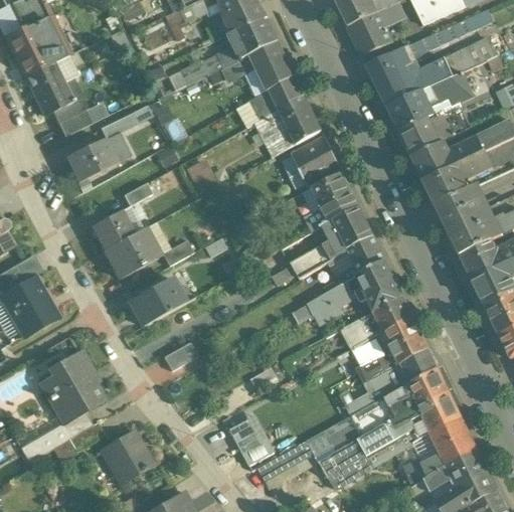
[(16,0),(8,4),(20,29),(50,15),(42,0),(16,0)]
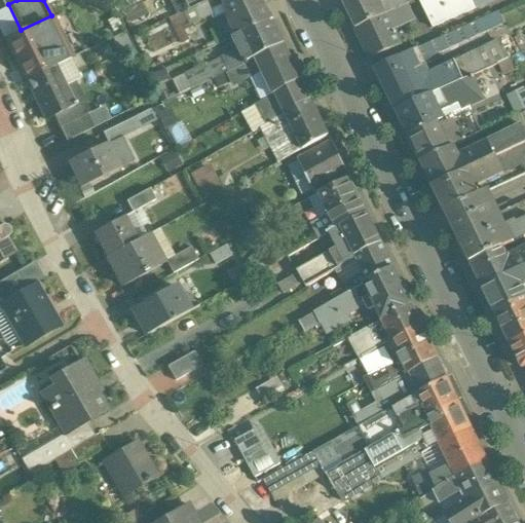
[(186,8),(181,10),(187,23),(211,12),(204,0),(186,8)]
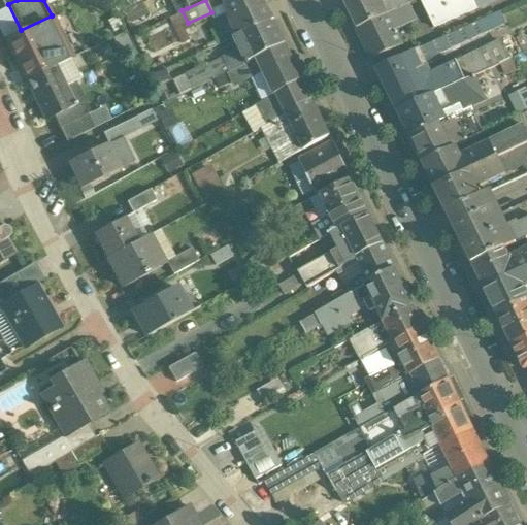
[(183,0),(187,8),(205,0),(183,0)]
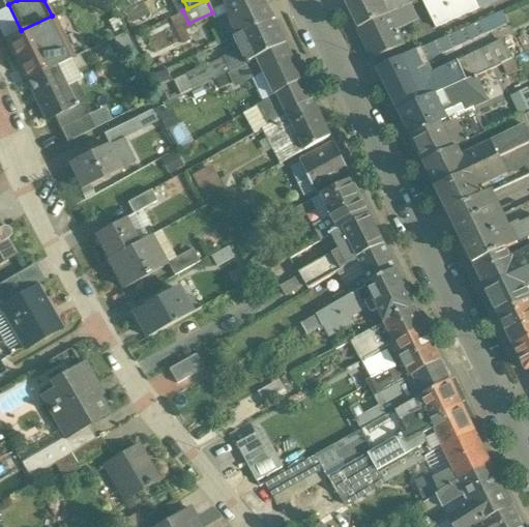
[(224,0),(240,32),(274,18),(265,0),(224,0)]
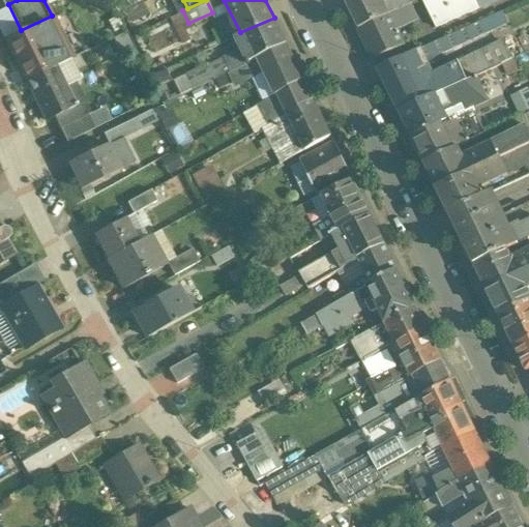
[(344,0),(357,26),(387,11),(381,0),(344,0)]
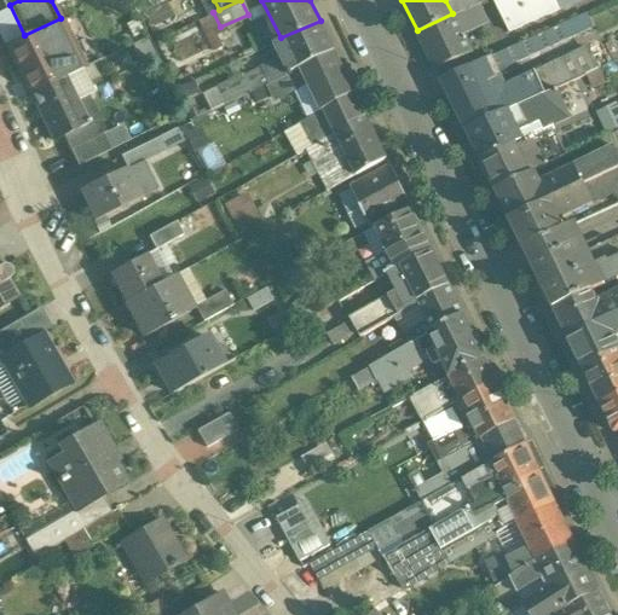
[(445,0),(452,13),(472,5),(469,0),(445,0)]
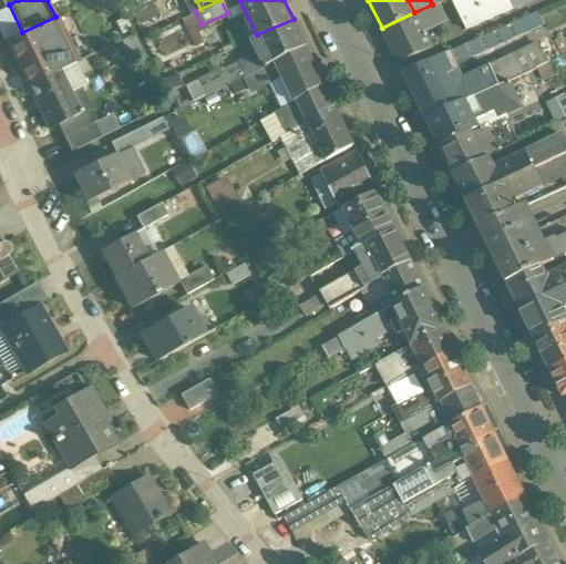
[(453,0),(466,26),(523,0),(453,0)]
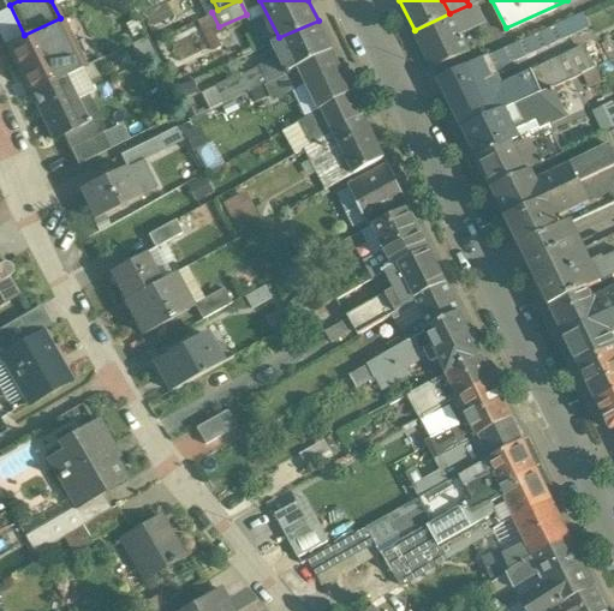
[(449,13),(415,30),(415,31),(431,66),(468,49),(459,31),(478,23),(470,4),(469,5),(449,13)]
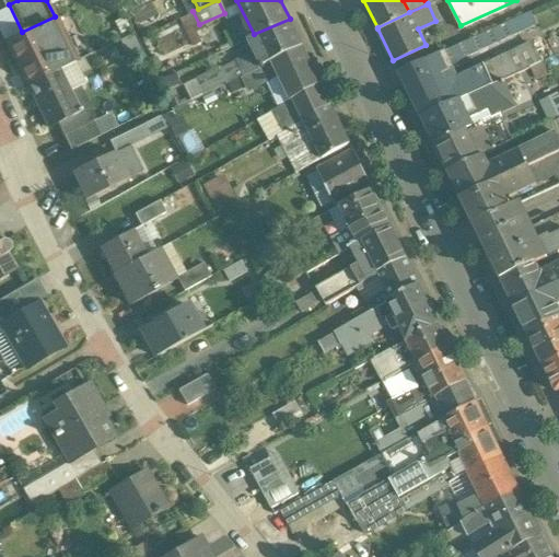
[(526,11),(440,53),(445,64),(532,23),(526,11)]
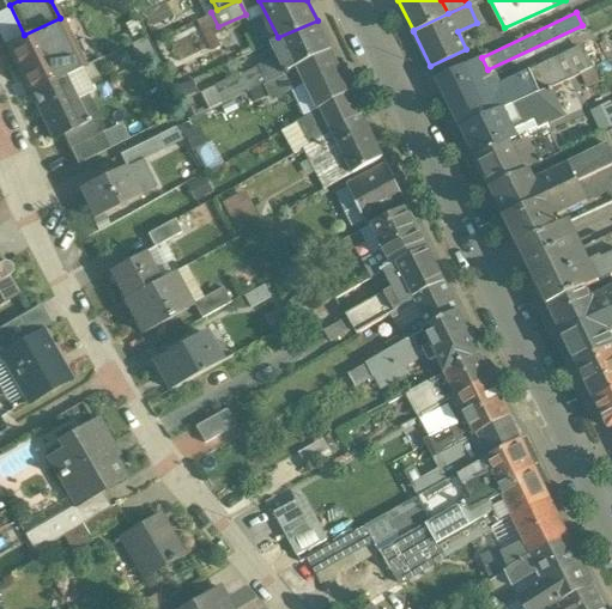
[(24,35),(6,44),(29,91),(61,75),(83,65),(60,18),(24,35)]
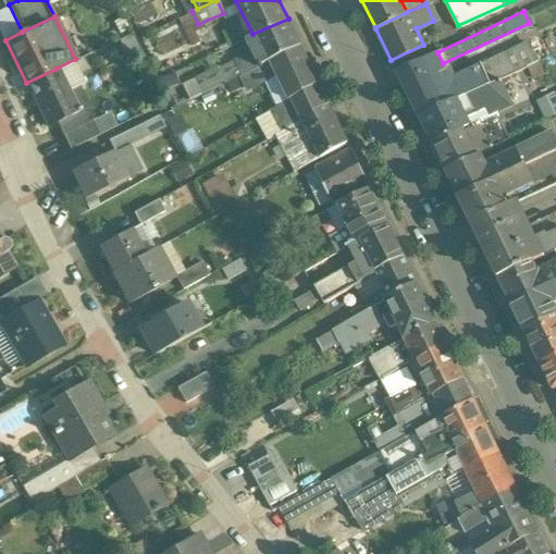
[(288,19),(252,34),(246,37),(252,52),(259,64),(271,59),(300,44),(288,19)]
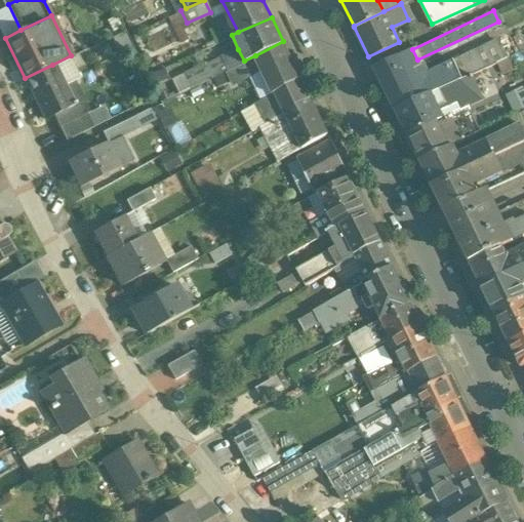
[(130,49),(124,33),(90,47),(96,63),(130,49)]
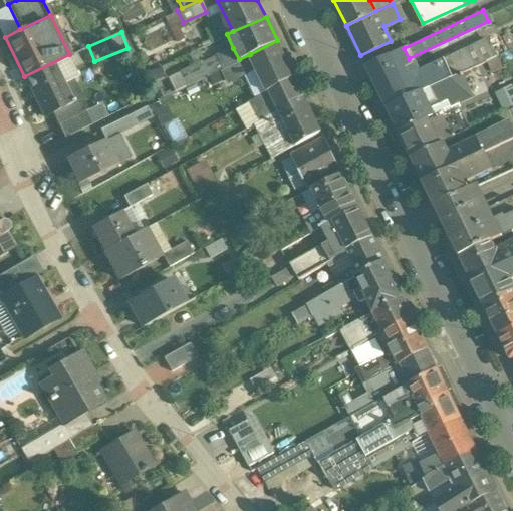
[(252,58),(251,58),(254,65),(266,89),(267,89),(293,74),(278,43),(252,58)]
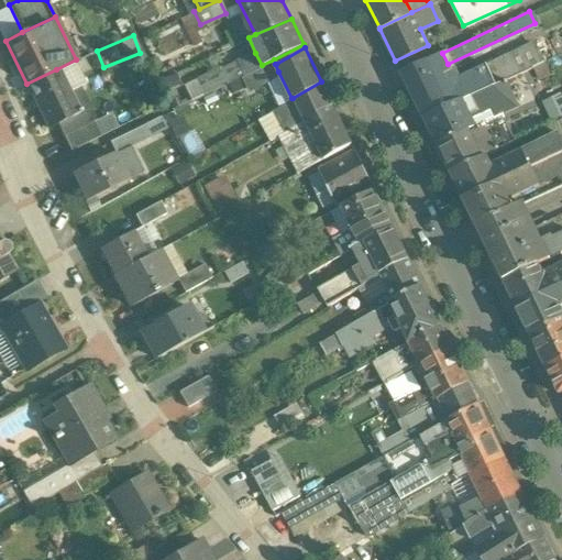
[(441,51),(400,69),(423,116),(454,101),(471,94),(481,89),(471,69),(445,81),(443,76),(444,75),(442,72),(449,68),(448,64),(442,53),(441,51)]
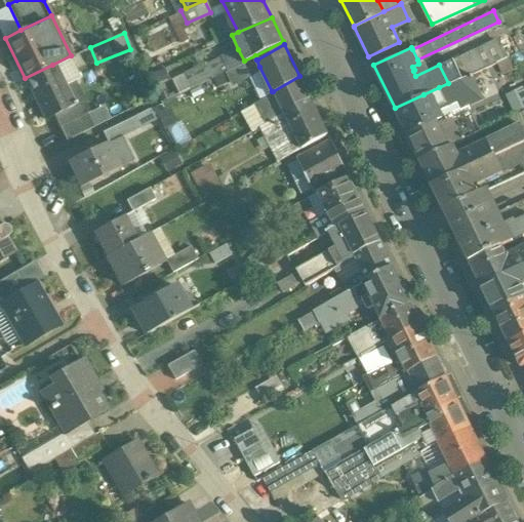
[(238,49),(222,57),(227,69),(244,61),(238,49)]
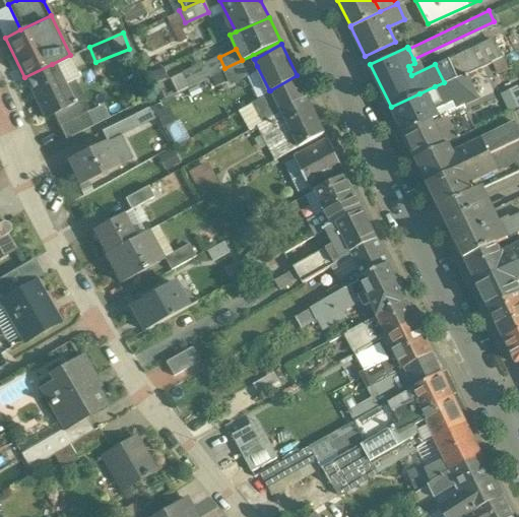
[(463,51),(448,58),(456,76),(472,69),(463,51)]
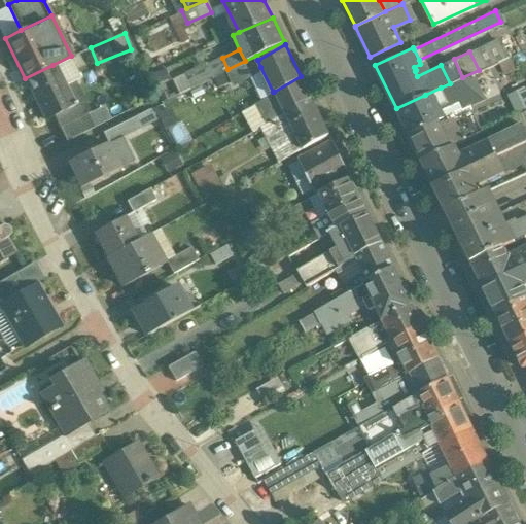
[(245,61),(228,69),(234,80),(260,67),(257,60),(258,60),(256,56),(245,61)]
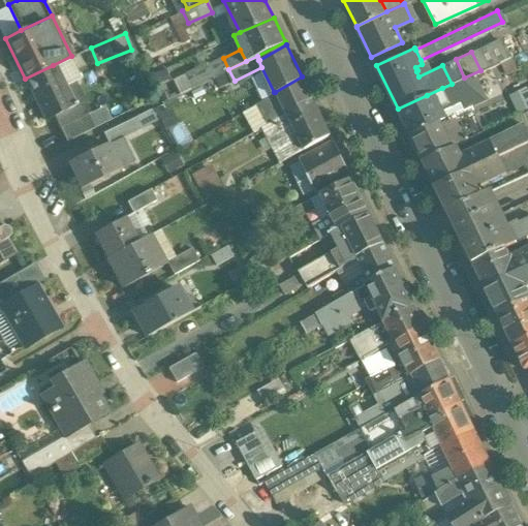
[(223,58),(206,66),(212,78),(228,69),(223,58)]
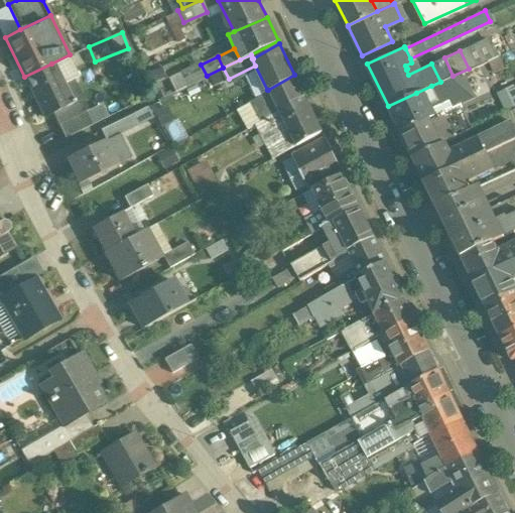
[(444,57),(431,63),(440,82),(448,78),(453,76),(444,57)]
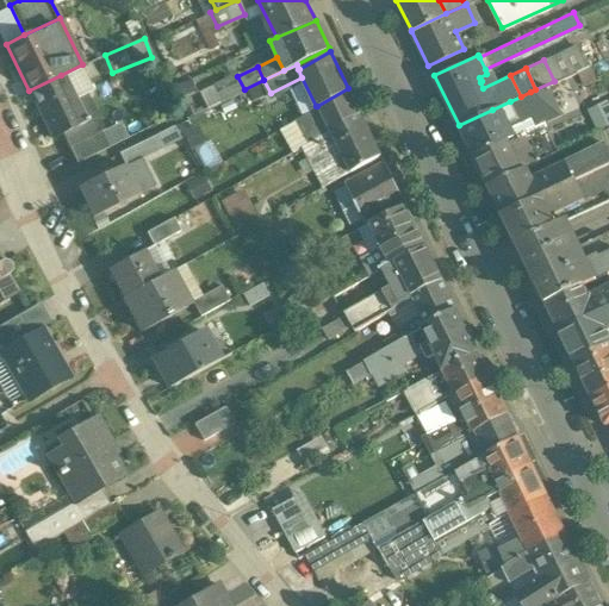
[(61,75),(30,91),(53,137),(60,133),(84,122),(73,98),(61,75)]
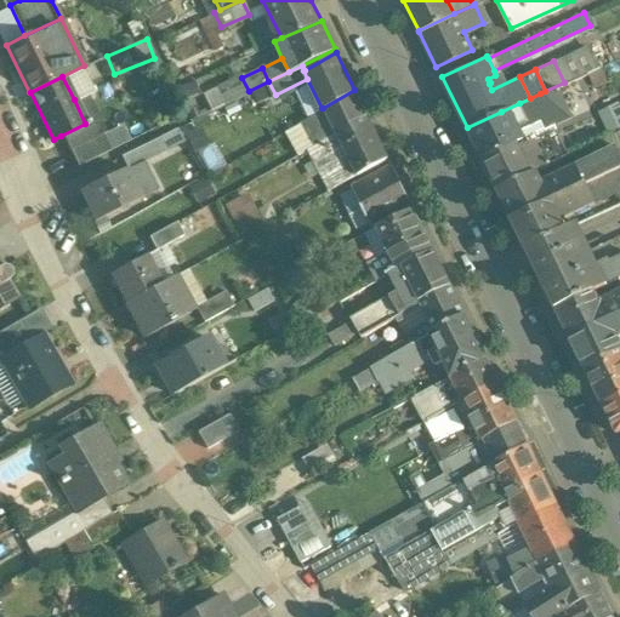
[(354,90),(323,108),(335,132),(367,114),(354,90)]
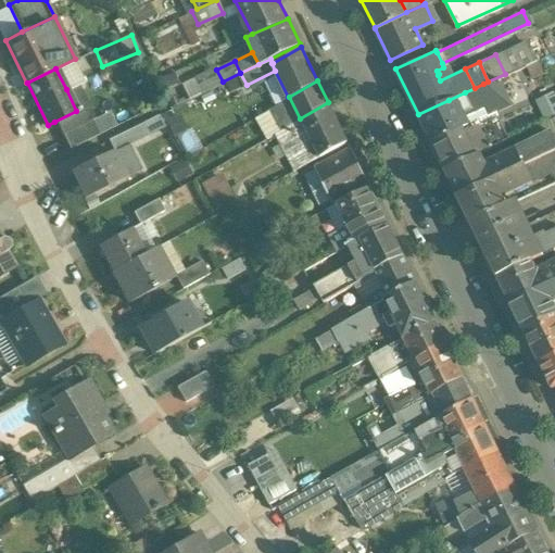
[(93,117),(77,84),(66,89),(76,111),(54,122),(67,148),(115,124),(109,110),(93,117)]
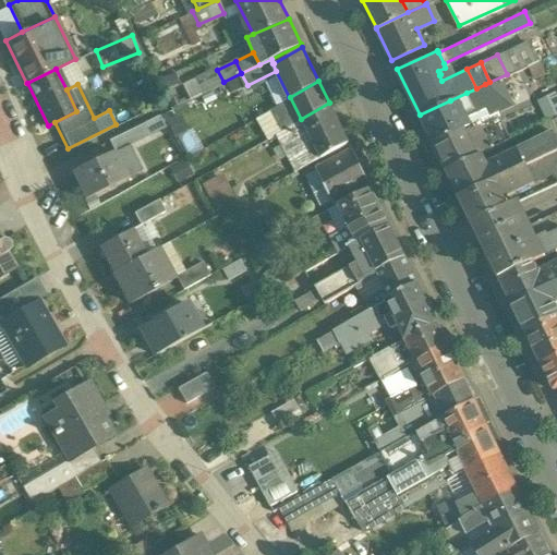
[(476,88),(467,93),(477,117),(496,108),(485,84),(476,88)]
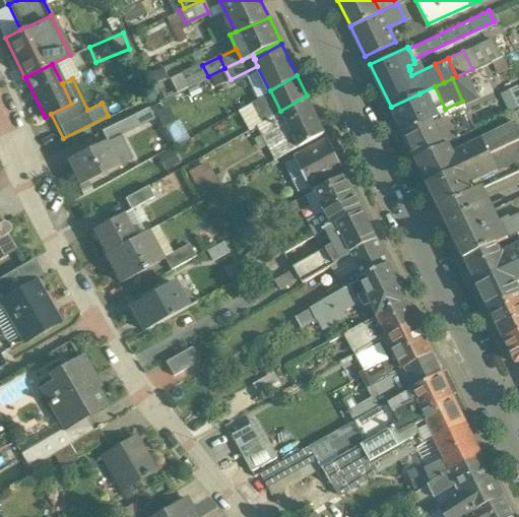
[(508,108),(518,103),(518,83),(501,90),(508,108)]
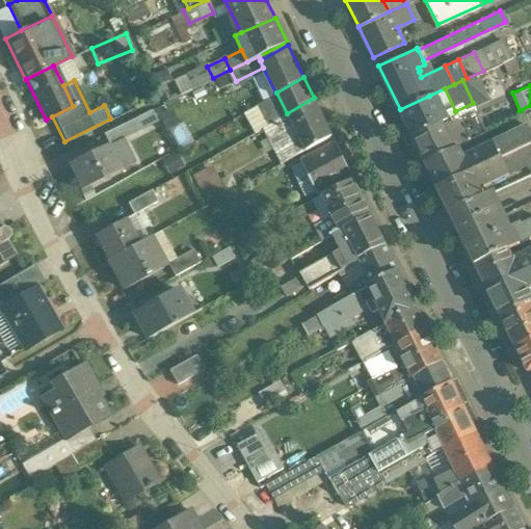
[(275,93),(263,100),(263,101),(243,111),(255,131),(268,124),(287,113),(276,93),(275,93)]
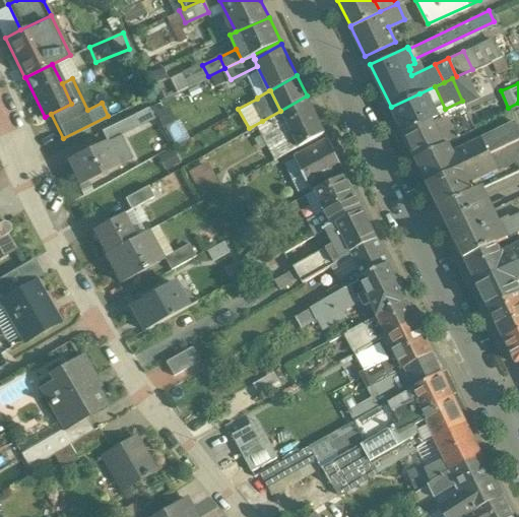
[(419,93),(391,107),(403,132),(432,119),(419,93)]
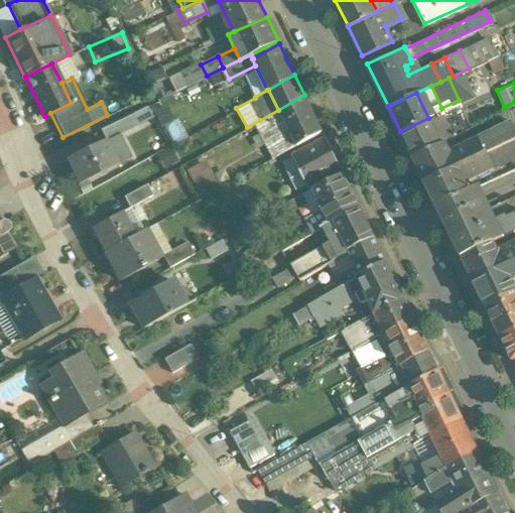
[(304,95),(278,110),(295,144),(322,130),(304,95)]
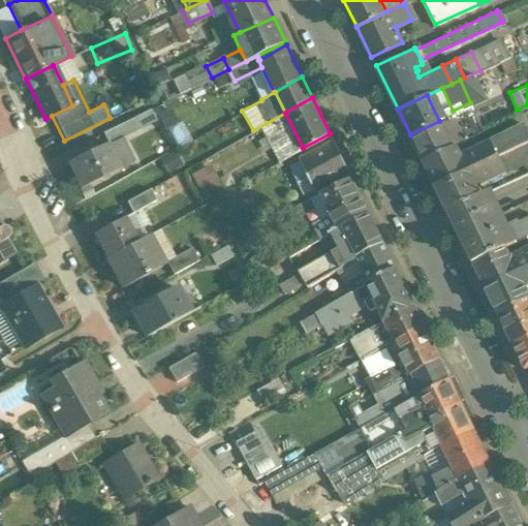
[(473,110),(456,118),(461,129),(453,133),(448,138),(452,146),(456,144),(471,136),(478,133),(484,131),(473,110)]
